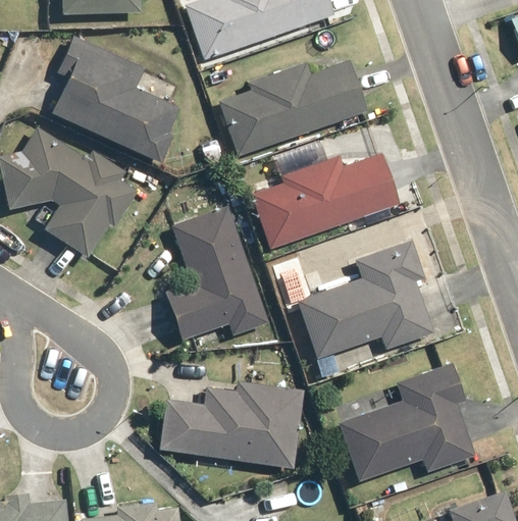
[(61,0),(63,15),(141,11),(140,0),(61,0)]
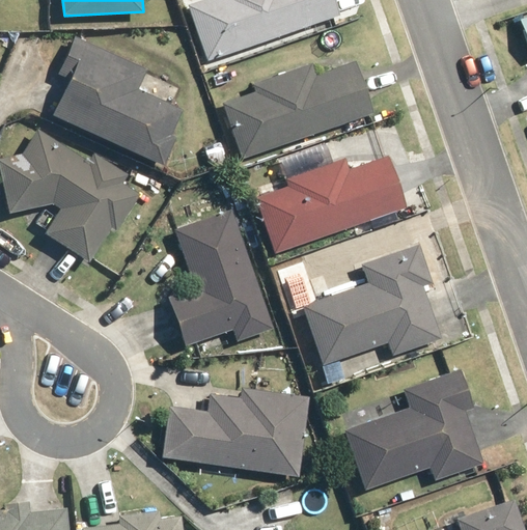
[(195,0),(187,3),(207,61),(339,14),(333,0),(195,0)]
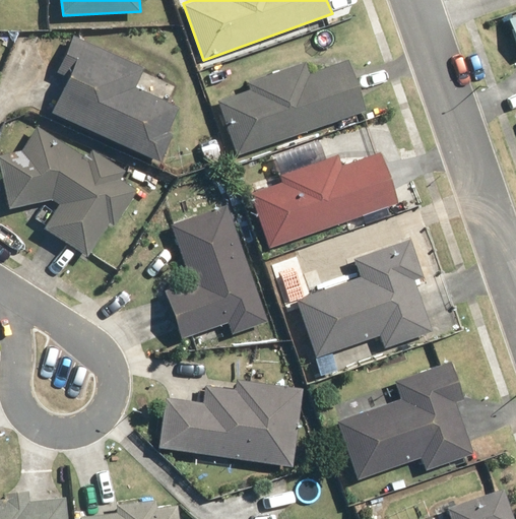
[(144,65),(72,35),(57,72),(66,77),(50,117),(157,161),(181,107),(135,87),(144,65)]
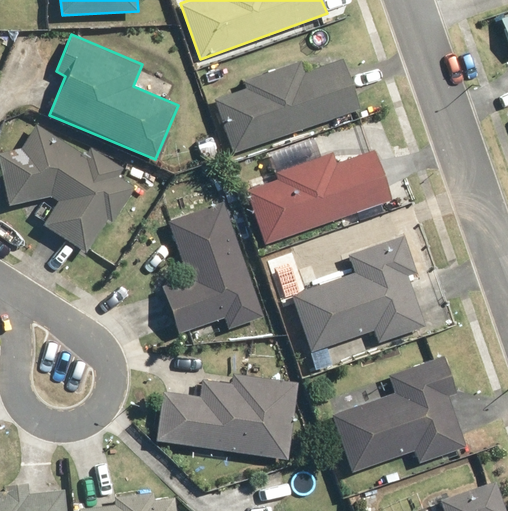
[(243,80),(246,87),(214,98),(233,153),(360,109),(341,54),(303,67),(301,60),(243,80)]
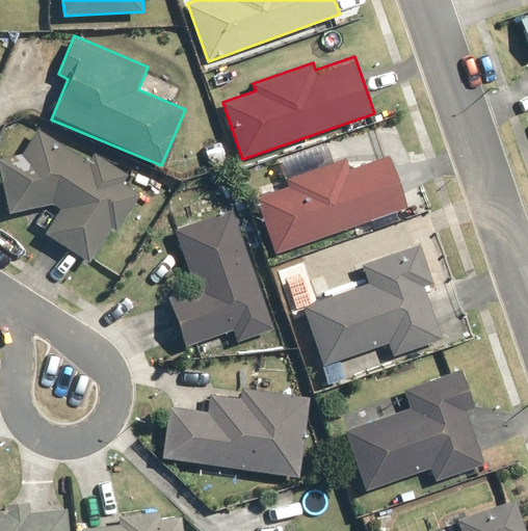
[(38,129),(21,155),(0,158),(0,173),(8,214),(67,203),(46,234),(89,263),(112,230),(116,232),(141,193),(124,183),(130,175),(96,151),(88,161),(38,129)]
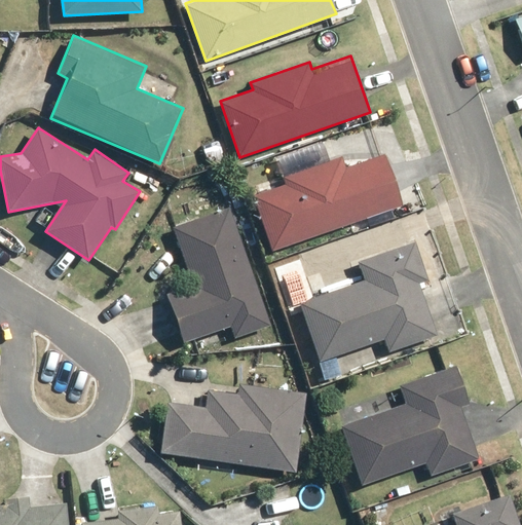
[(283,177),(286,185),(253,196),(271,250),(403,207),(385,152),(345,165),(342,157),(283,177)]
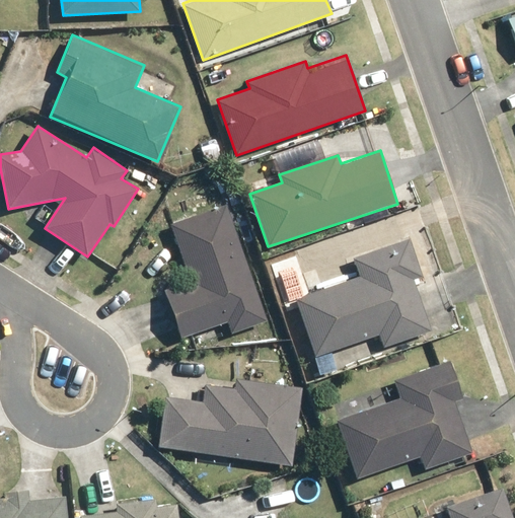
[(232,333),(268,321),(227,203),(169,222),(190,281),(165,290),(182,338),(228,321),(232,333)]
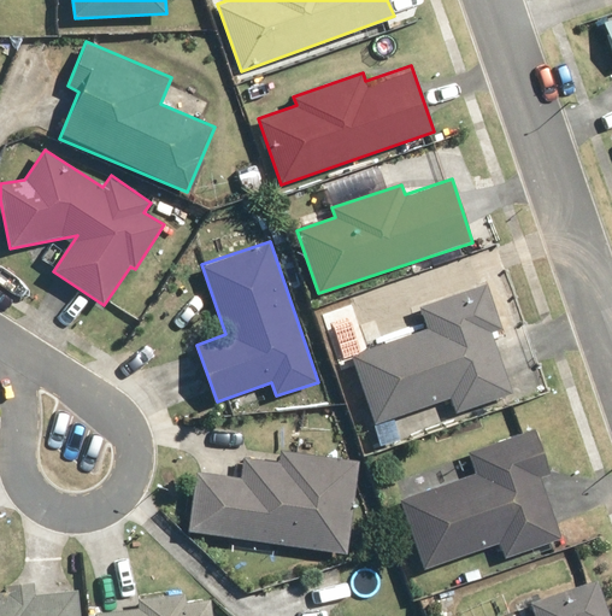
[(354,339),(386,418),(494,376),(463,297),(354,339)]
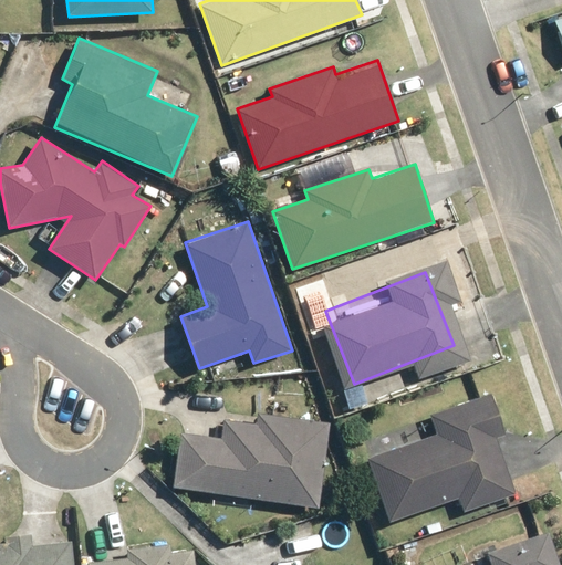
[(258,412),(257,422),(224,419),(221,439),(178,433),(172,487),(318,505),(319,493),(329,421),(258,412)]
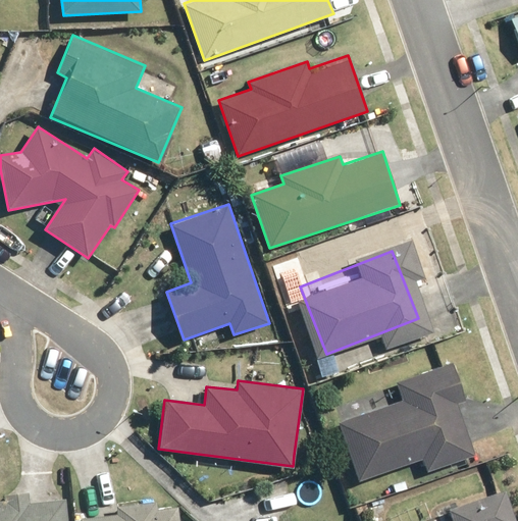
[(361,484),(465,449),(447,396),(343,431),(361,484)]
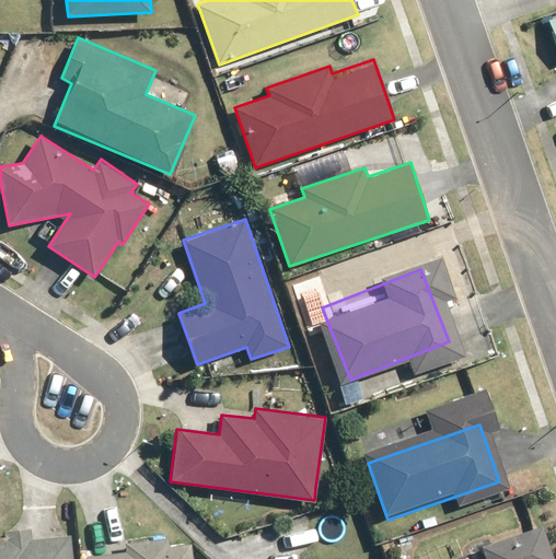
[(71,558),(70,535),(0,540),(0,558),(71,558)]
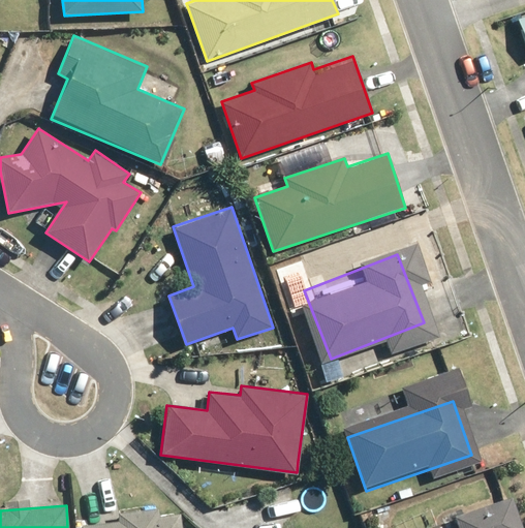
[(435,527),(500,527),(495,510),(435,527)]
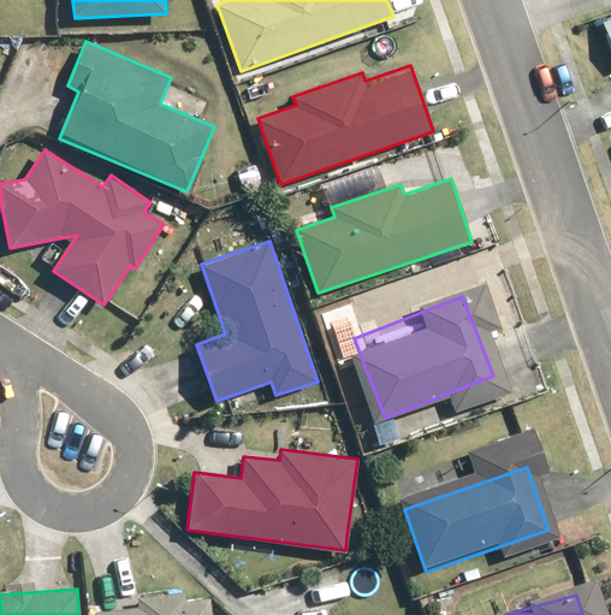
[(209,614),(208,597),(94,611),(94,614),(209,614)]
